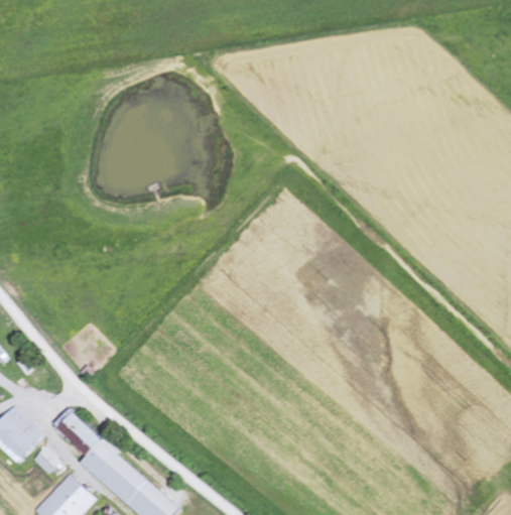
[(44,430),(12,406),(0,422),(0,447),(19,464),(44,430)]
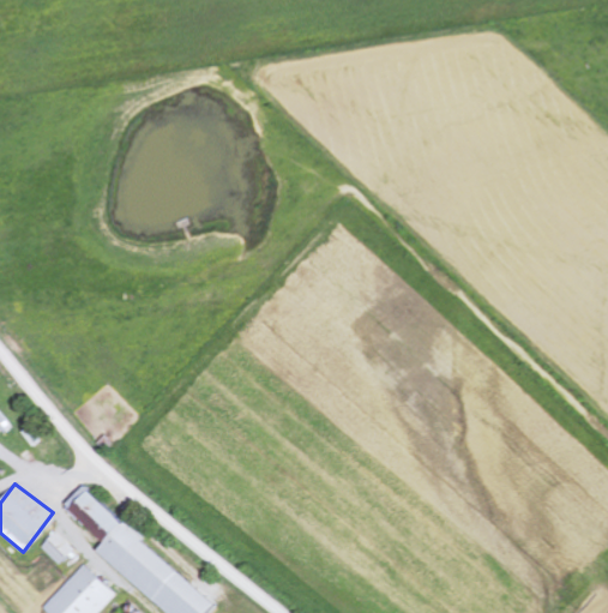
[(97,552),(169,612),(211,612),(220,604),(82,488),(62,511),(74,521),(78,517),(106,542),(97,552)]
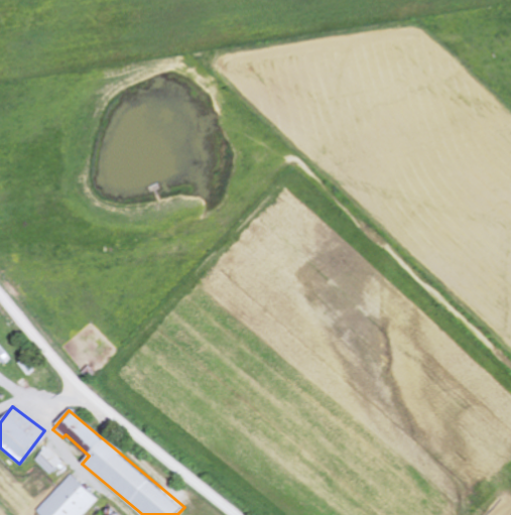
[(33,460),(48,476),(62,463),(47,446),(33,460)]
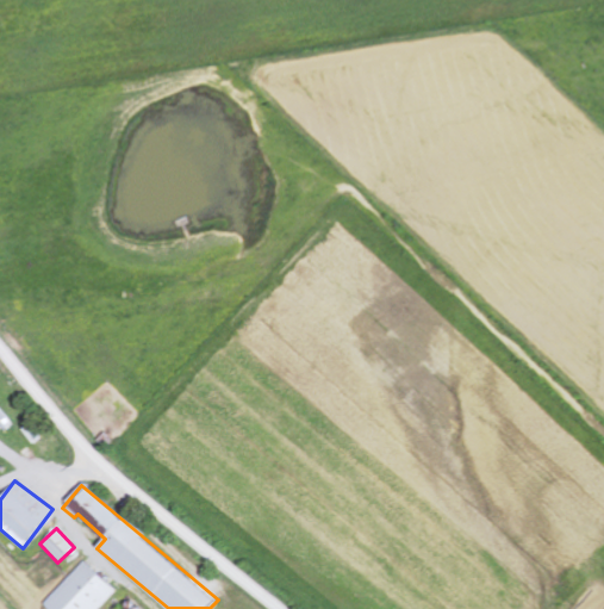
[(42,604),(45,608),(97,608),(114,591),(81,560),(42,604)]
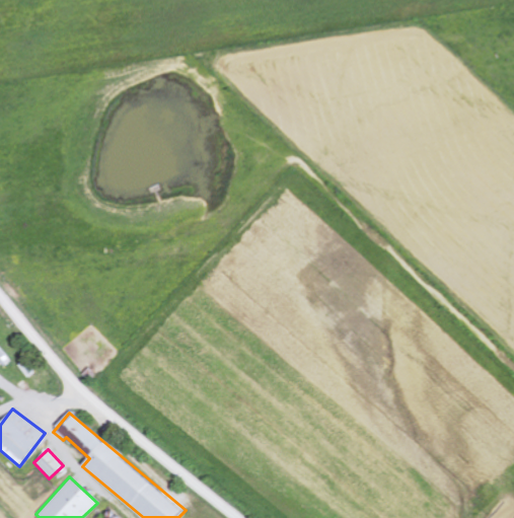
All buildings are outlined.
